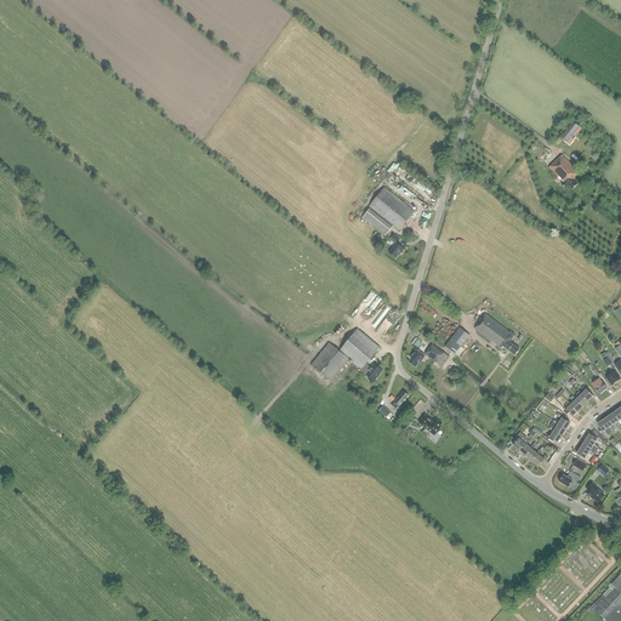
[(574,121),(562,137),(570,144),(584,129),(574,121)]
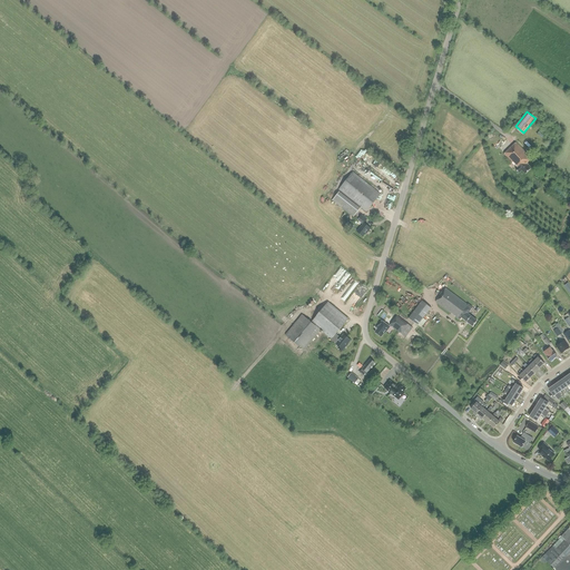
[(521,170),(526,174),(530,169),(526,165),(532,159),(517,143),(504,154),(518,168),(516,169),(519,173),(521,170)]
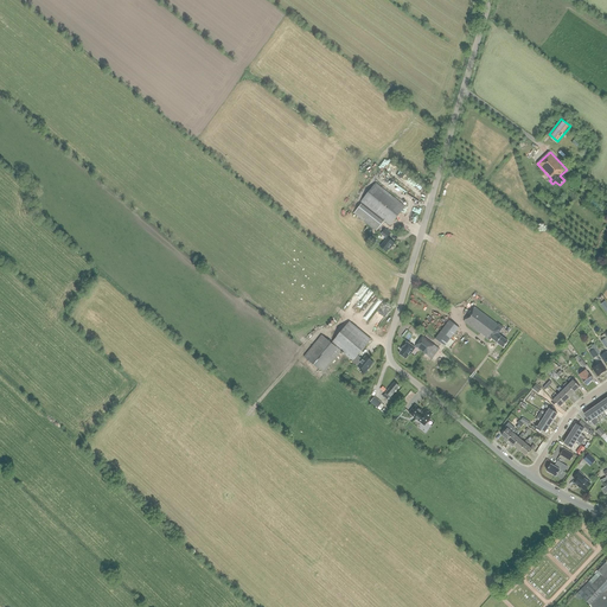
[(360,203),(362,204),(353,213),(376,231),(384,222),(390,225),(406,206),(376,184),(360,203)]
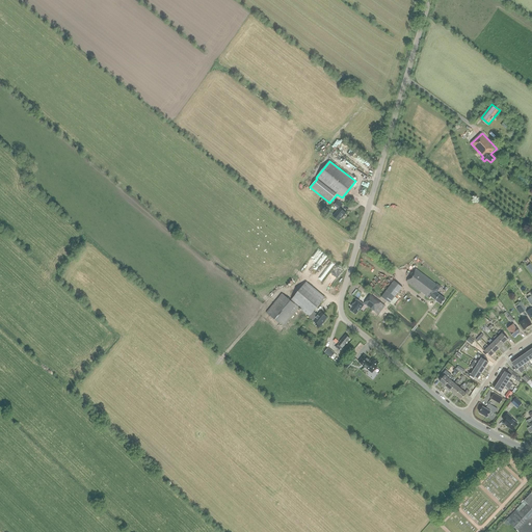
[(343,205),(338,201),(334,206),(339,209),(334,216),(339,221),(343,216),(344,216),(346,213),(340,208),(343,205)]
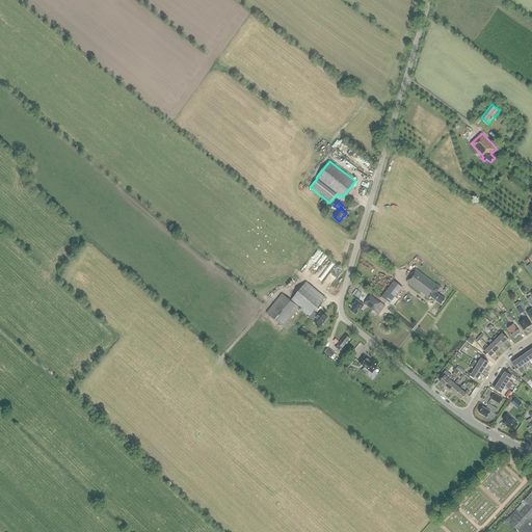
[(429,298),(430,296),(435,300),(441,304),(445,299),(436,293),(441,287),(436,284),(436,285),(417,269),(406,282),(429,298)]
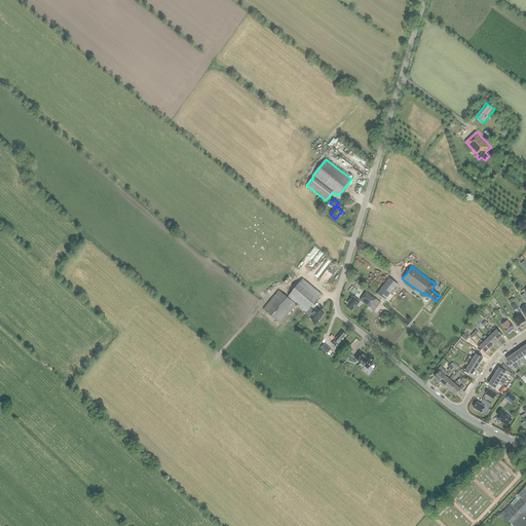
[(389,277),(377,294),(385,300),(398,284),(389,277)]
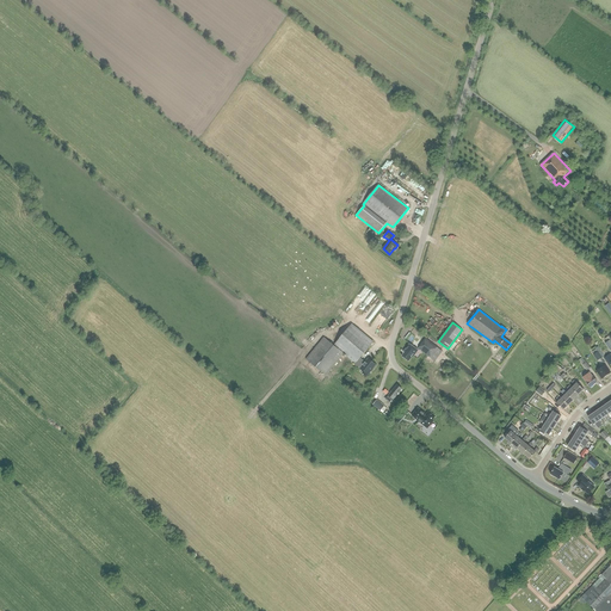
[(360,369),(368,375),(376,365),(369,358),(365,363),(359,358),(374,341),(351,323),(333,345),(323,338),(306,359),(326,376),(344,353),(355,363),(355,364),(360,369)]
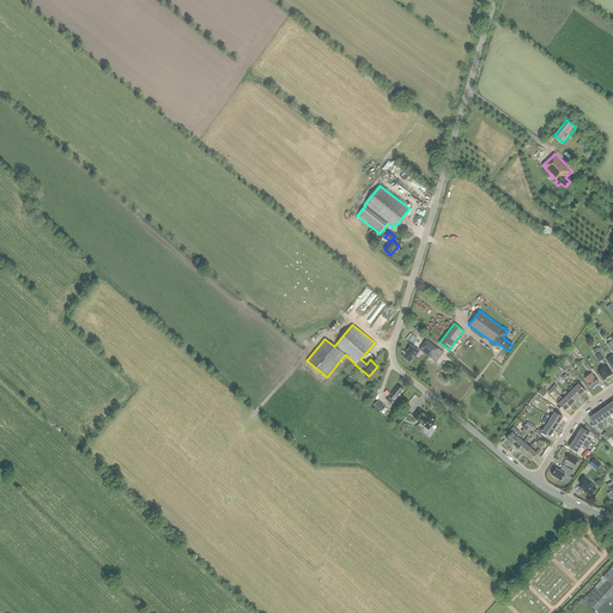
[(436,363),(444,352),(428,340),(419,350),(436,363)]
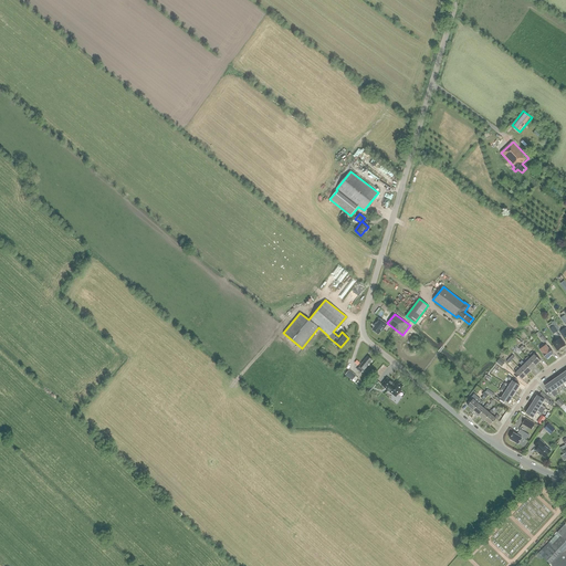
[(384,331),(388,325),(379,318),(375,324),(376,325),(373,329),(378,334),(383,329),(384,331)]
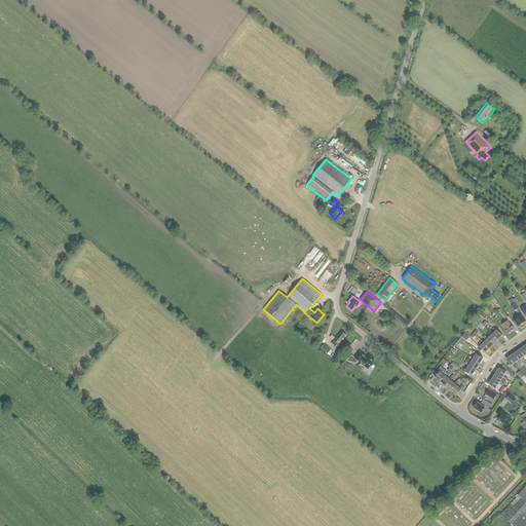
[(515,310),(520,306),(515,299),(513,300),(513,301),(511,303),(515,310)]
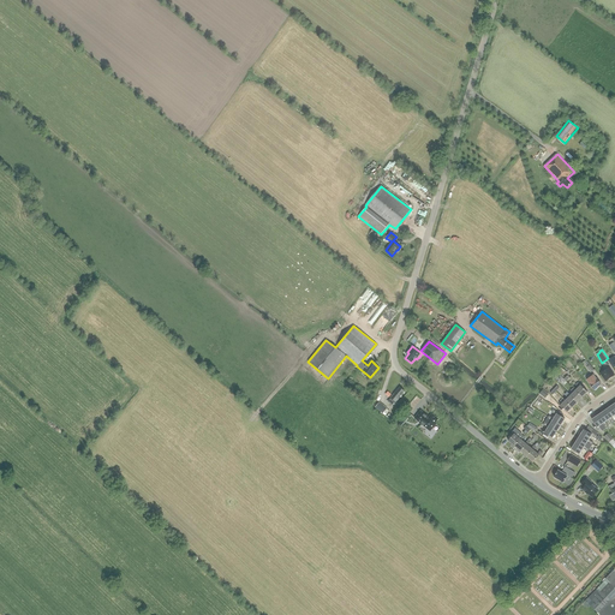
[(584,364),(585,365),(591,372),(593,370),(586,360),(584,364)]
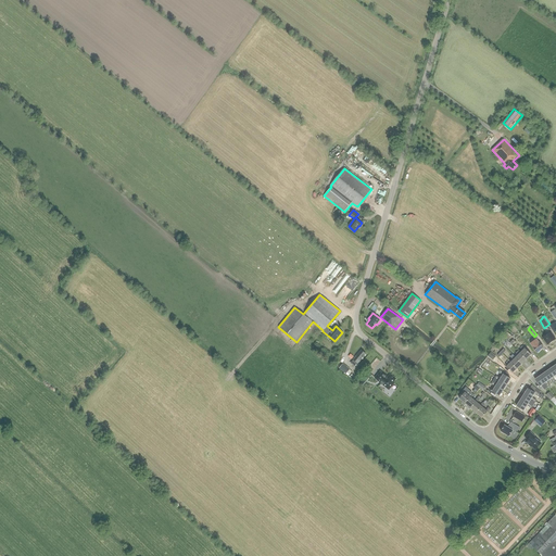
[(548,344),(555,340),(551,332),(543,338),(548,344)]
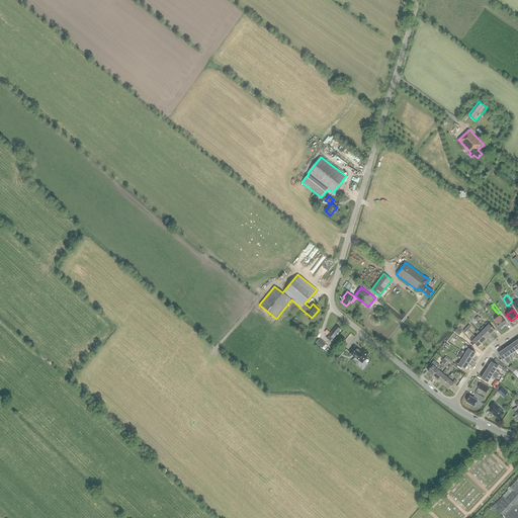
[(500,329),(506,324),(503,319),(502,320),(500,316),(494,320),(500,329)]
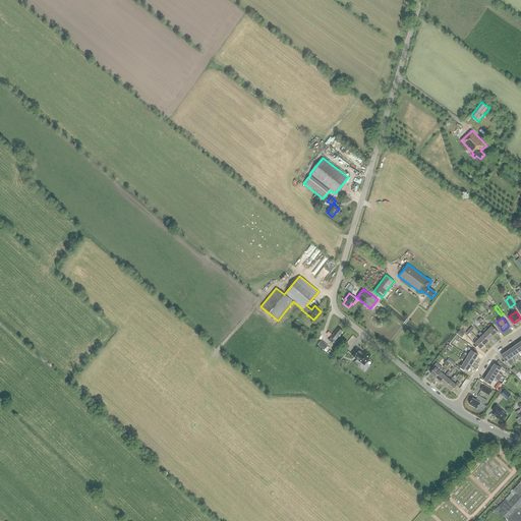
[(489,325),(488,327),(490,329),(487,331),(494,337),(498,333),(489,325)]
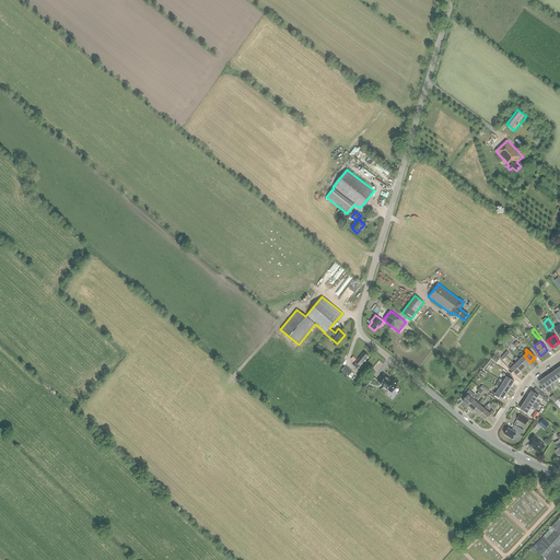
[(364,353),(359,359),(353,365),(358,370),(363,362),(369,357),(364,353)]
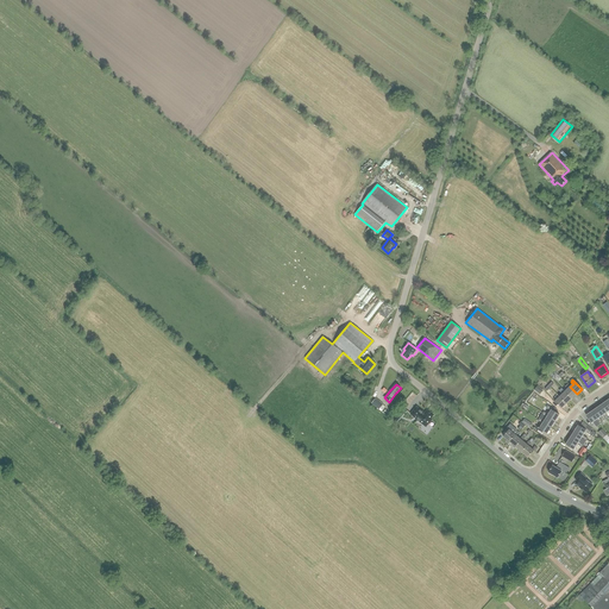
[(571,399),(577,394),(570,387),(569,385),(566,388),(567,389),(565,391),(571,399)]
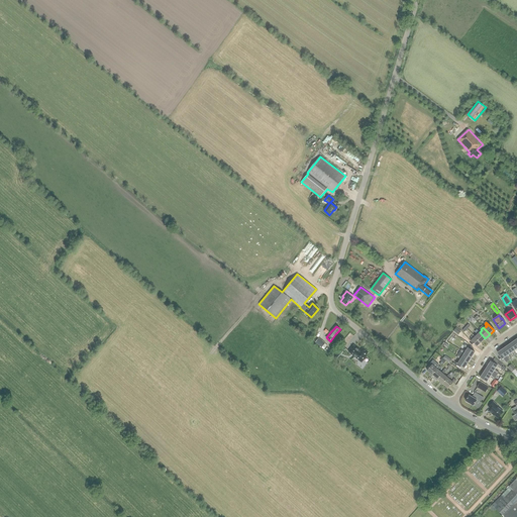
[(485,338),(480,332),(477,330),(475,332),(478,335),(476,337),(481,343),(485,338)]
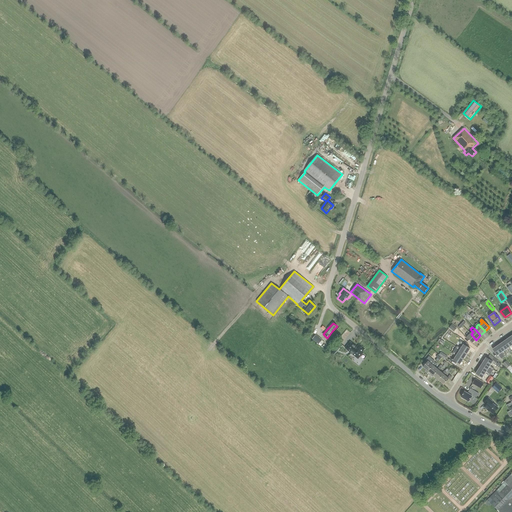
[(472,344),(476,340),(471,334),(469,332),(466,334),(468,336),(466,338),(472,344)]
